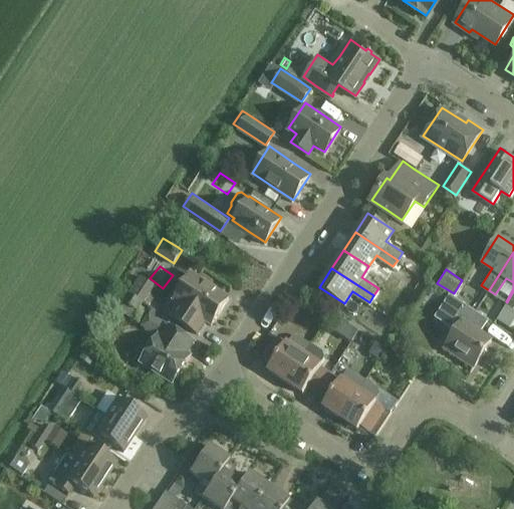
[(229,296),(212,285),(192,271),(174,298),(180,301),(172,313),(182,321),(198,332),(206,320),(211,323),(229,296)]
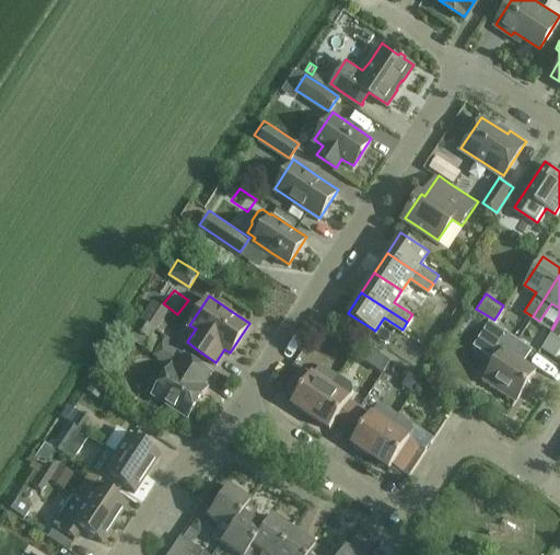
[(140,316),(156,326),(168,308),(152,298),(140,316)]
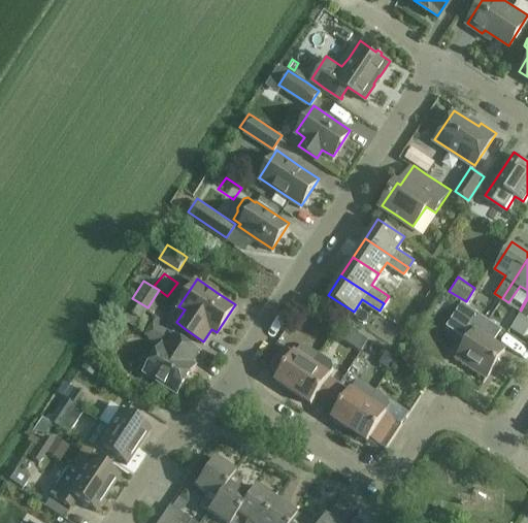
[(135,325),(144,312),(146,308),(147,307),(132,298),(121,316),(135,325)]
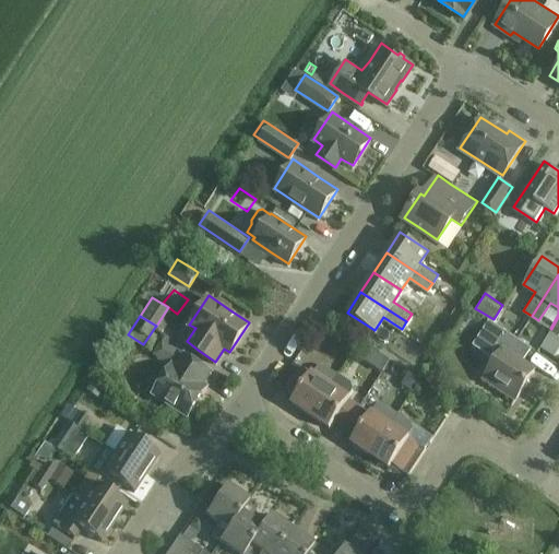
[(489,318),(473,343),(496,358),(484,377),(514,397),(511,402),(512,402),(535,367),(523,360),(532,345),(489,318)]
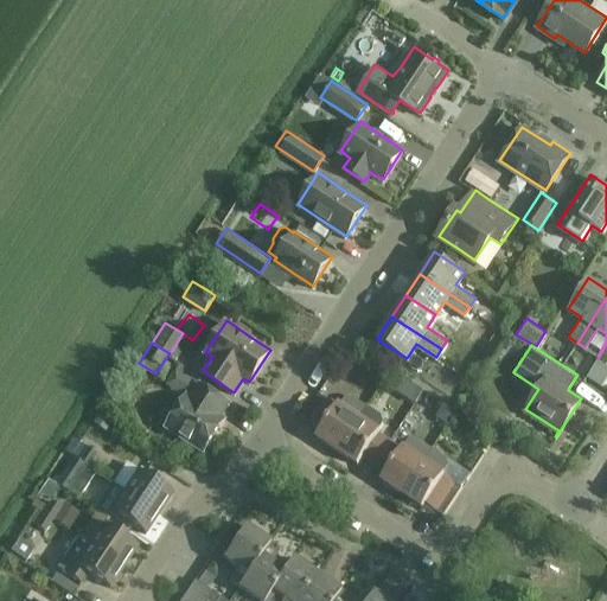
[(166,382),(186,395),(166,424),(185,438),(204,451),(225,419),(221,415),(229,402),(200,383),(204,377),(179,360),(166,382)]
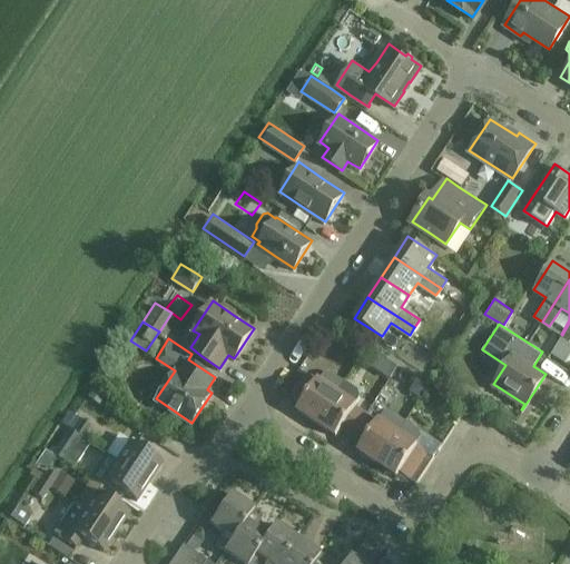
[(324,370),(320,378),(317,377),(316,378),(305,372),(291,394),(302,401),(297,408),(316,421),(344,377),(332,368),(324,370)]
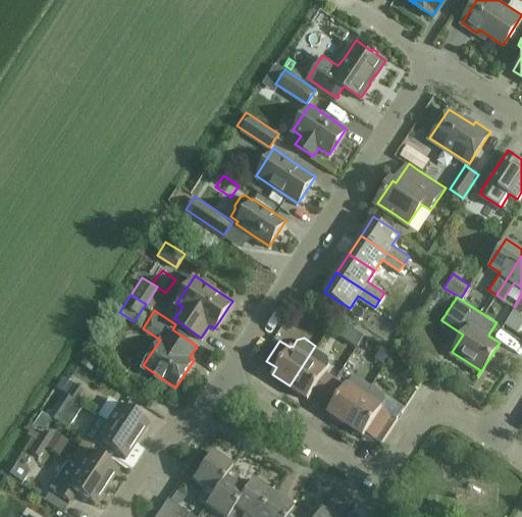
[(315,346),(290,385),(308,398),(312,391),(322,397),(335,376),(326,370),(327,369),(325,368),(329,361),(327,354),(315,346)]
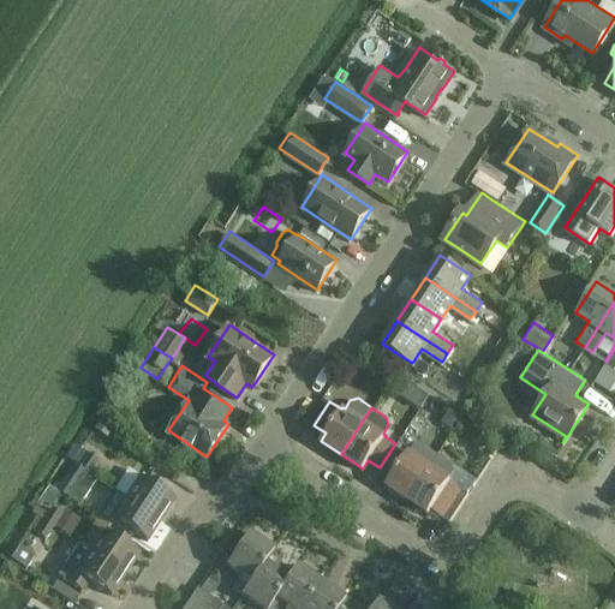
[(99,416),(93,424),(106,434),(112,425),(107,422),(99,416)]
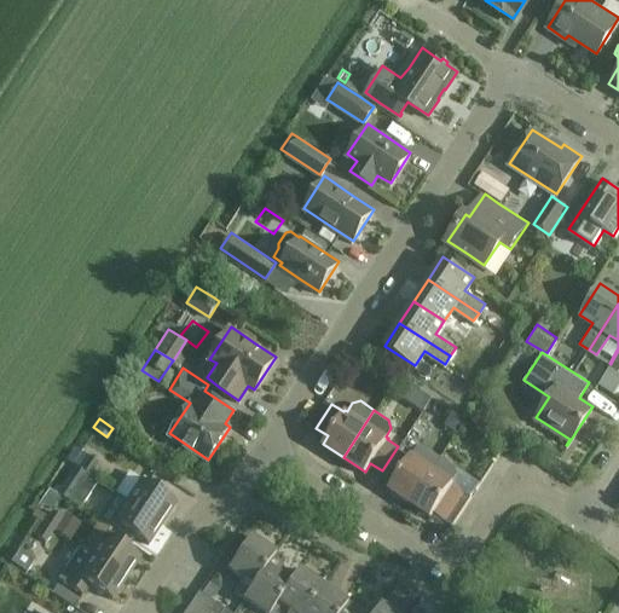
[(420,440),(411,454),(410,455),(398,446),(382,470),(394,479),(389,487),(410,501),(440,454),(420,440)]
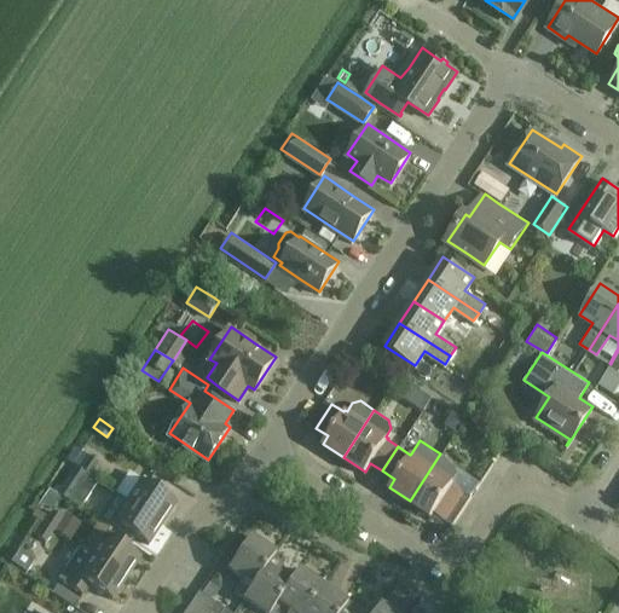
[(81,466),(88,470),(98,457),(90,452),(81,466)]
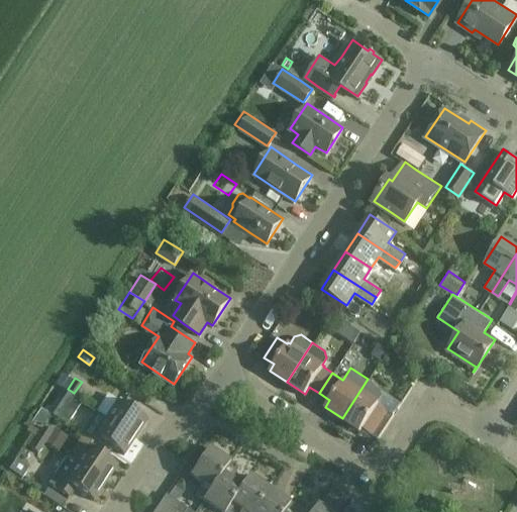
[(368,379),(342,418),(360,430),(363,427),(373,433),(377,436),(393,413),(386,408),(379,403),(379,402),(377,401),(381,394),(380,387),(368,379)]
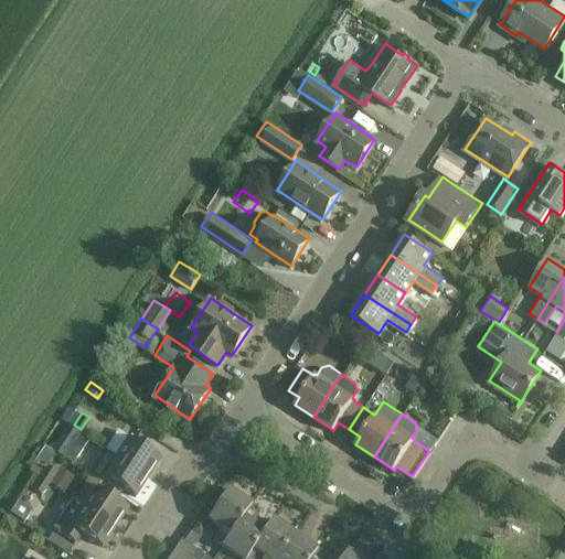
[(74,425),(56,450),(73,461),(89,436),(81,429),(74,425)]
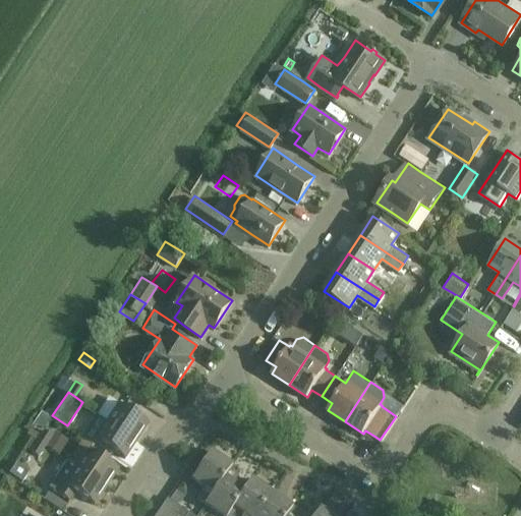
[(107,417),(136,438),(149,420),(118,400),(107,417)]
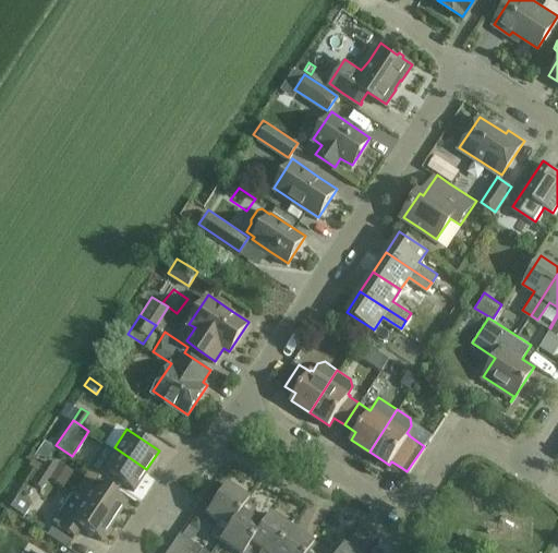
[(114,447),(101,468),(133,489),(146,469),(114,447)]
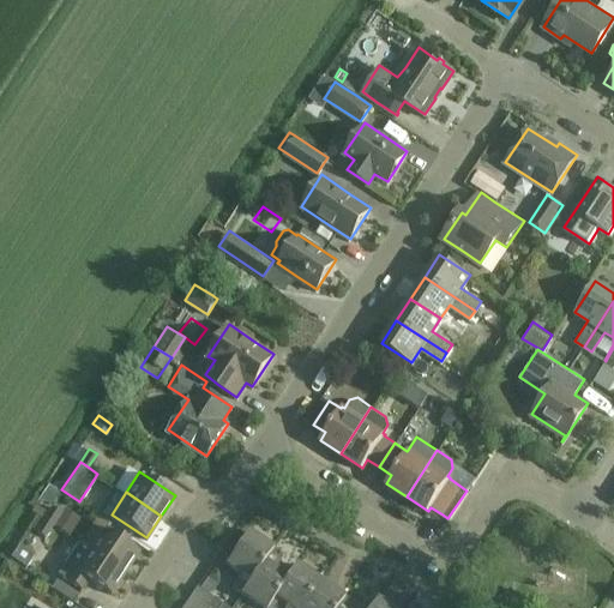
[(61,510),(43,498),(35,511),(40,513),(54,522),(70,531),(80,516),(65,505),(61,510)]
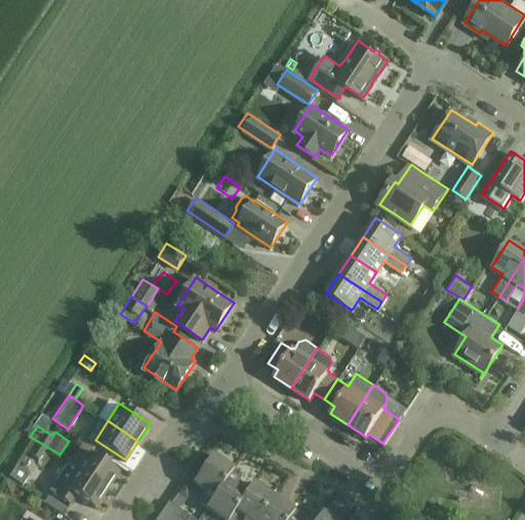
[(31,452),(37,456),(38,457),(46,446),(34,439),(28,448),(32,450),(31,452)]
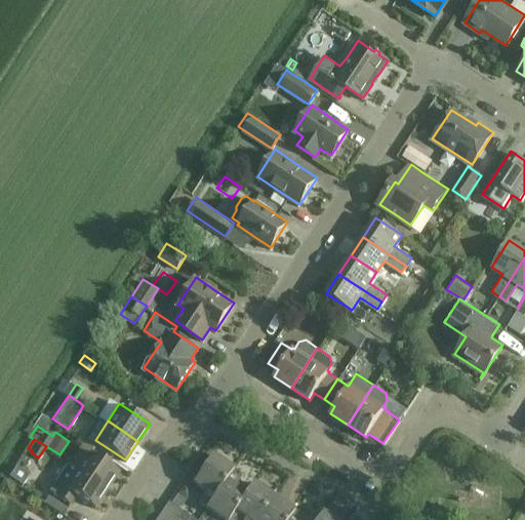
[(69,462),(108,487),(119,470),(89,450),(92,445),(84,440),(69,462)]
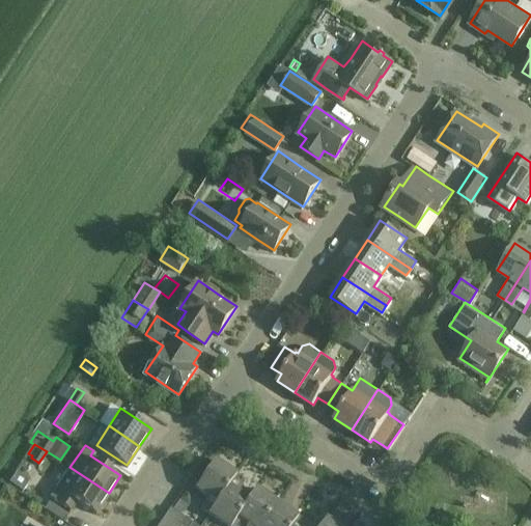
[(199,505),(208,511),(234,473),(214,459),(195,487),(206,495),(199,505)]
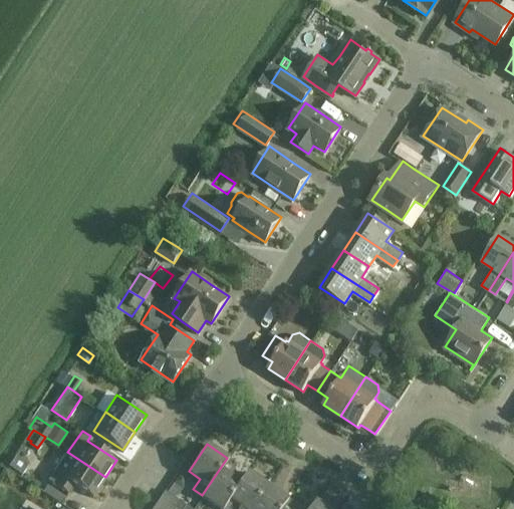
[(92,495),(105,477),(67,452),(67,453),(65,452),(48,479),(68,492),(74,483),(92,495)]
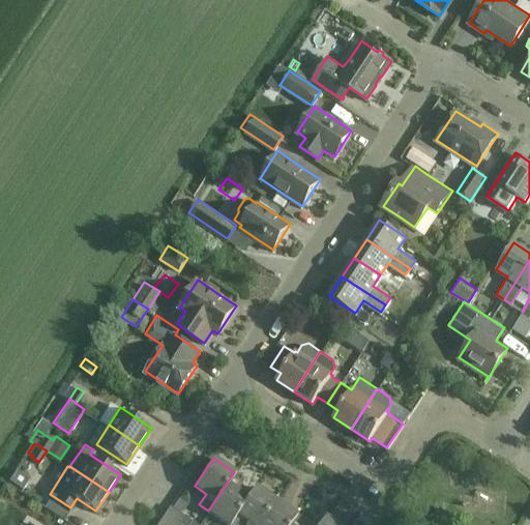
[(208,511),(230,524),(247,496),(237,489),(244,478),(234,472),(208,511)]
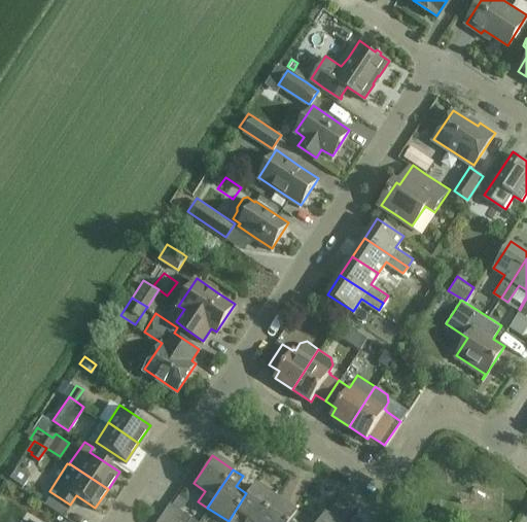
[(253,483),(246,493),(229,521),(227,521),(257,521),(274,497),(253,483)]
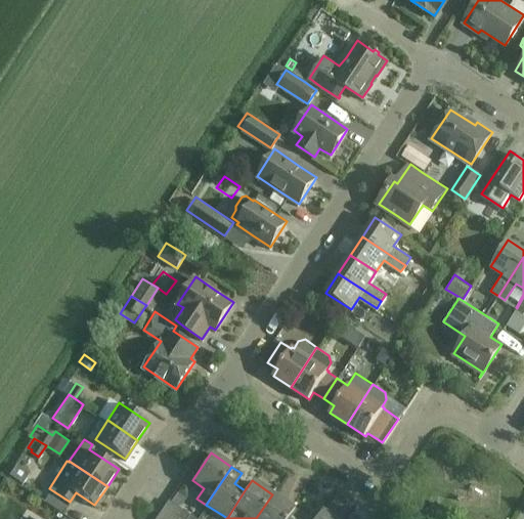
[(256,518),(287,518),(294,509),(272,494),(256,518)]
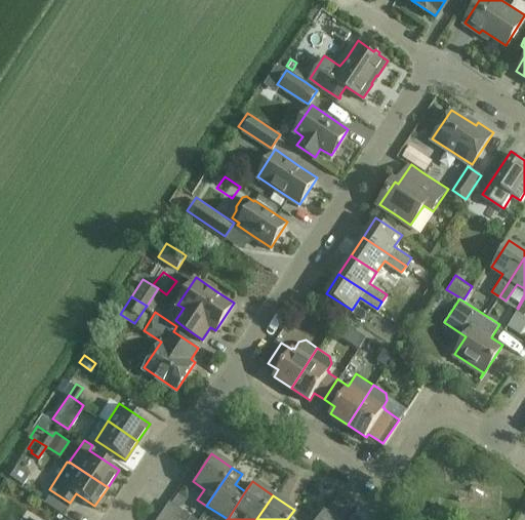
[(168,500),(154,519),(186,519),(190,514),(168,500)]
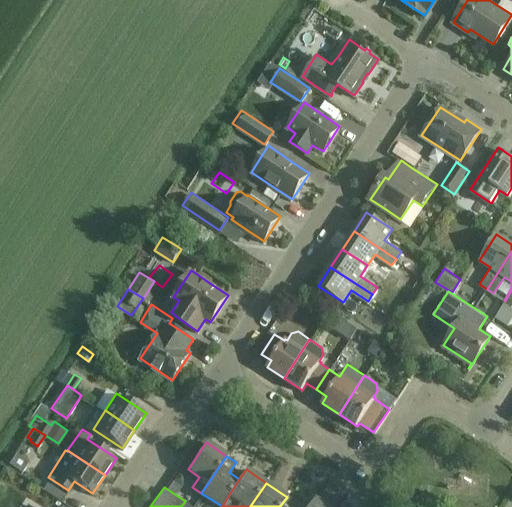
[(287,497),(280,506),(326,506),(314,499),(308,506),(292,506),(295,503),(287,497)]
